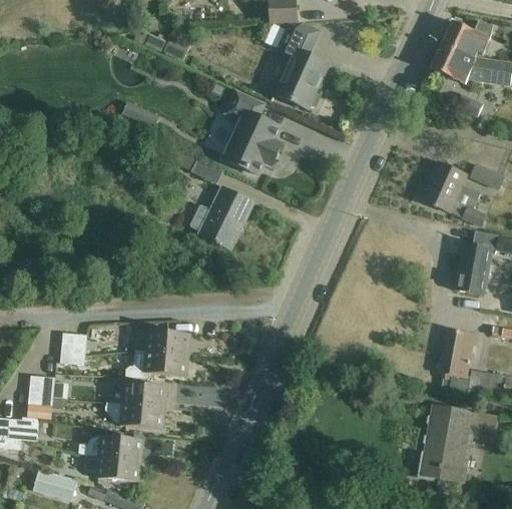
[(269,23),(288,22),(297,21),(296,0),(268,0),(269,23)]
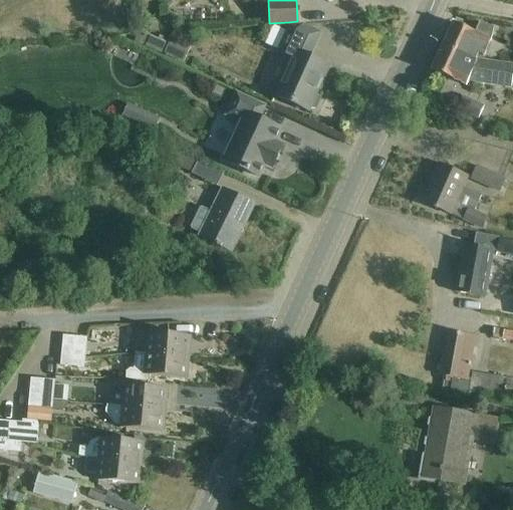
[(216,5),(200,5),(200,20),(216,21),(216,5)]
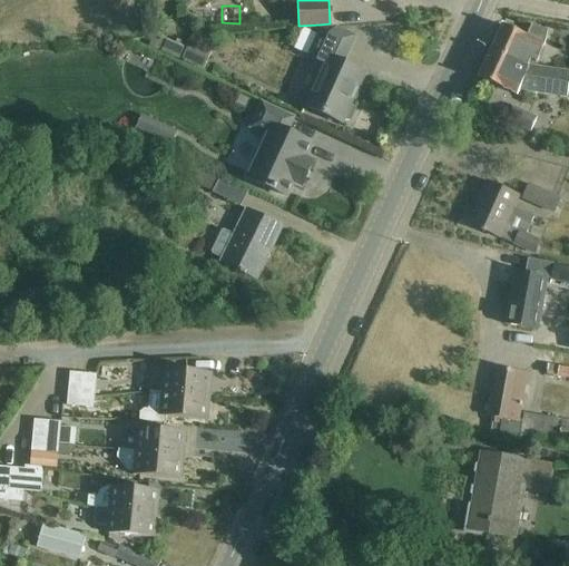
[(176,21),(165,21),(166,32),(176,32),(176,21)]
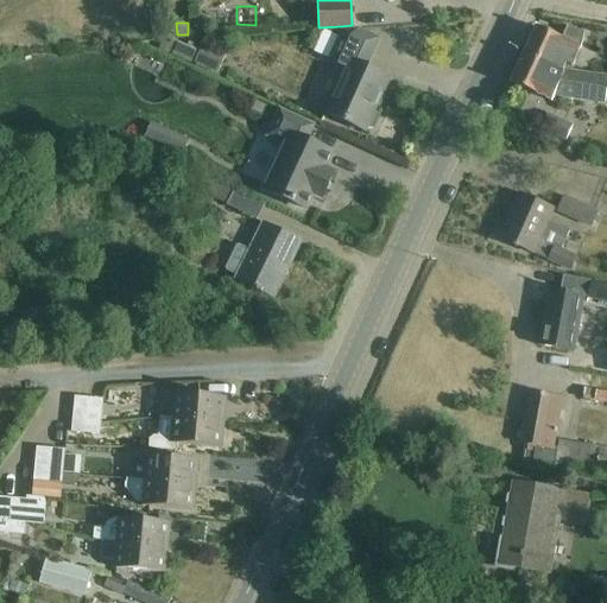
[(524,50),(563,65),(571,67),(580,44),(583,30),(567,23),(561,36),(536,24),(524,50)]
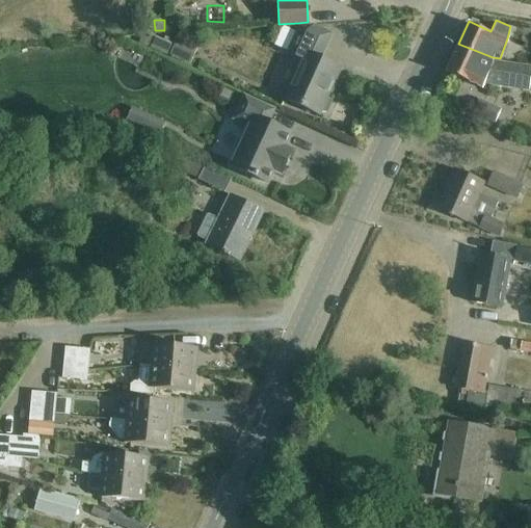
[(311,22),(308,22),(298,23),(285,50),(300,57),(283,97),(319,112),(320,109),(326,110),(332,100),(326,96),(341,66),(320,56),(330,31),(311,22)]
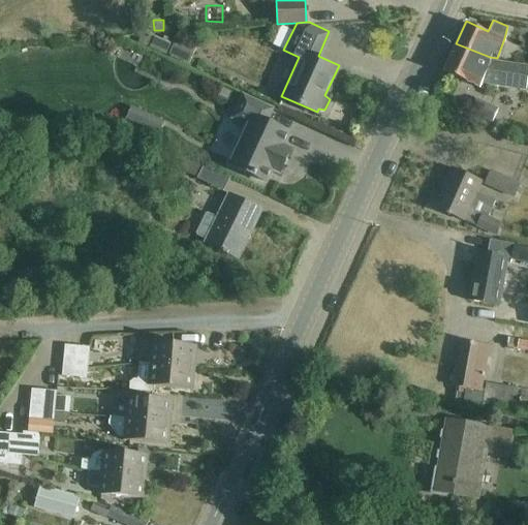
[(171,41),(154,33),(149,44),(165,53),(171,41)]
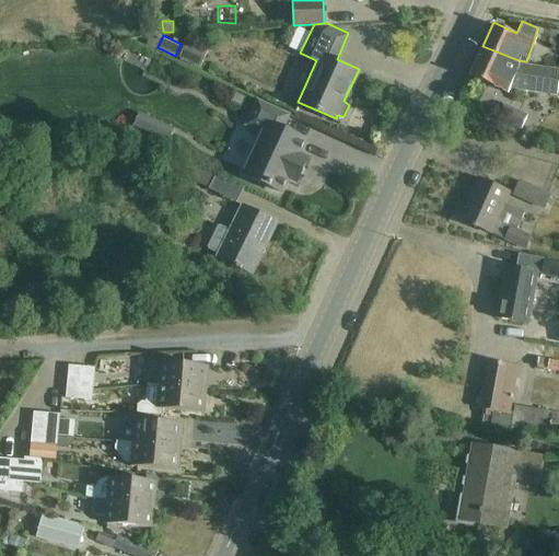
[(208,46),(186,37),(178,55),(199,65),(208,46)]
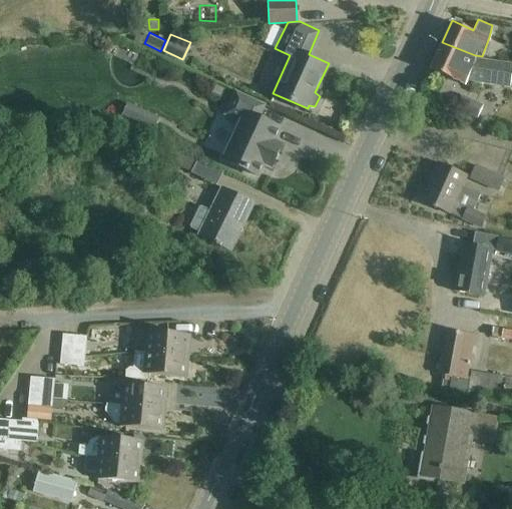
[(511,70),(511,61),(482,56),(475,55),(442,42),(430,68),(465,83),(467,79),(510,84),(511,70)]
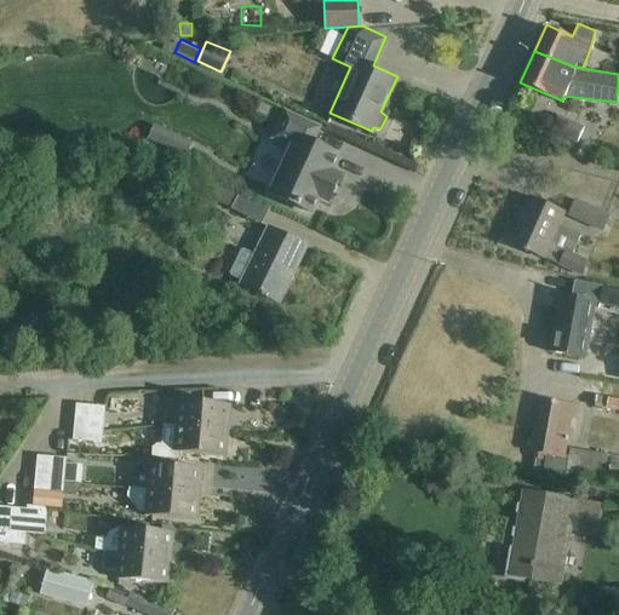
[(267,116),(271,105),(259,101),(254,111),(267,116)]
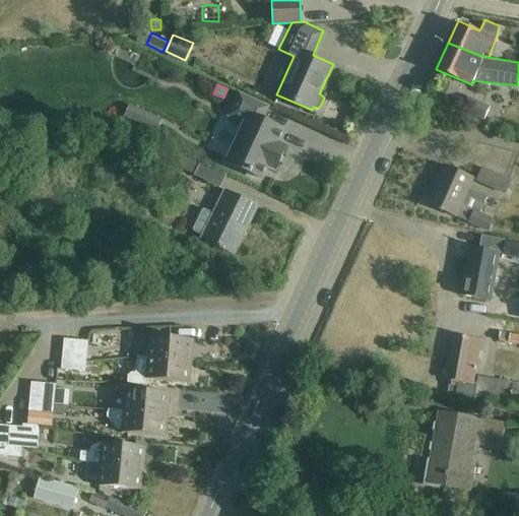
[(242,121),(224,159),(261,177),(267,165),(274,168),(285,144),(278,140),(283,128),(261,118),(268,105),(239,90),(228,114),(242,121)]
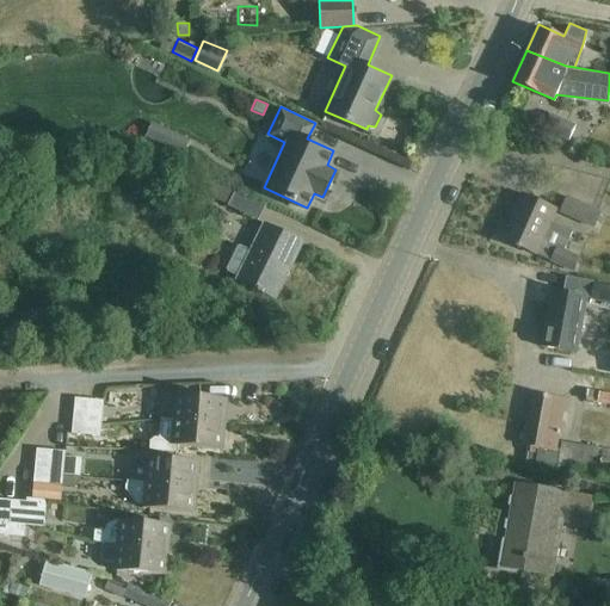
[(574,122),(552,110),(542,128),(565,140),(574,122)]
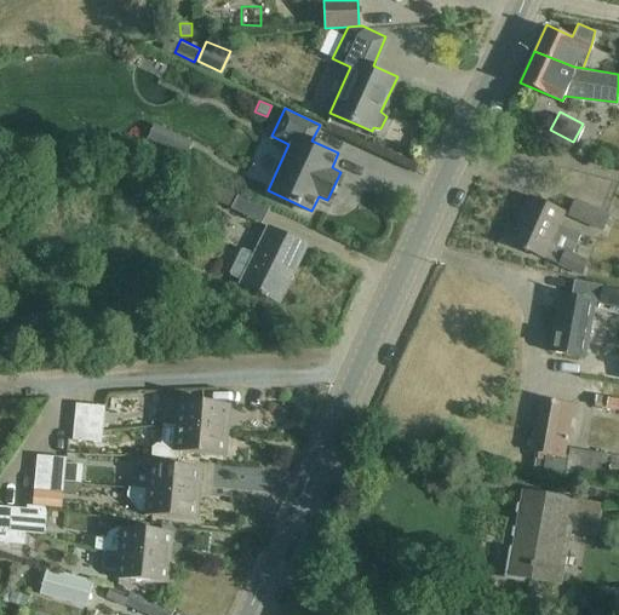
[(268,207),(241,194),(238,191),(230,206),(239,211),(261,222),(268,207)]
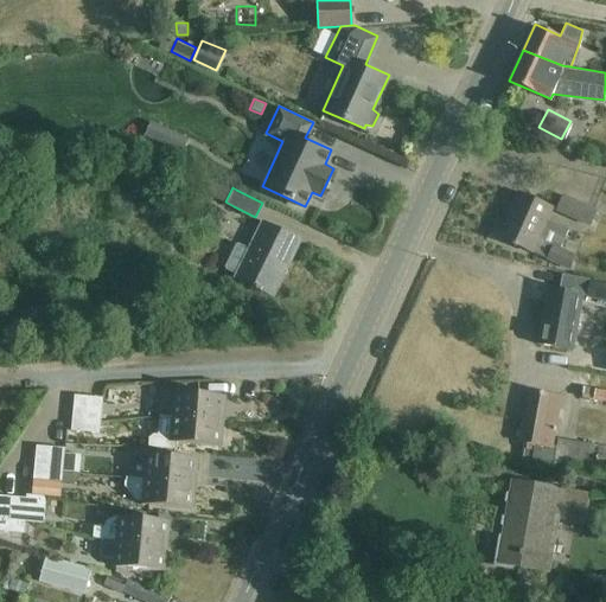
[(567,229),(562,228),(544,219),(550,205),(517,190),(511,204),(515,206),(501,236),(568,267),(575,253),(559,245),(567,229)]
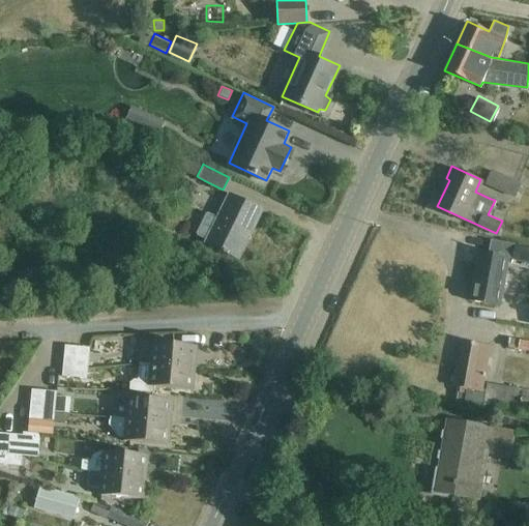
[(520,182),(520,181),(492,169),(485,183),(510,194),(513,195),(520,182)]
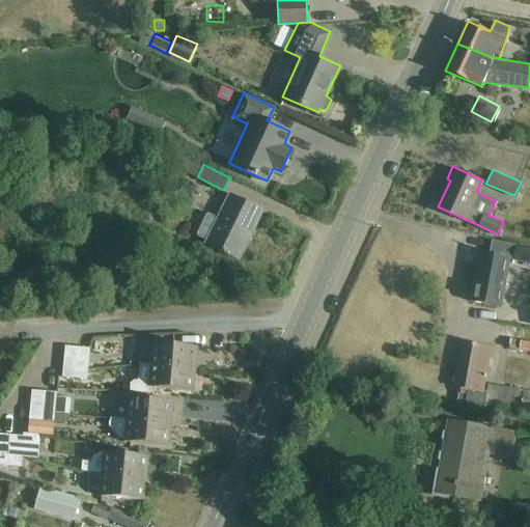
[(172,171),(164,185),(173,190),(180,176),(172,171)]
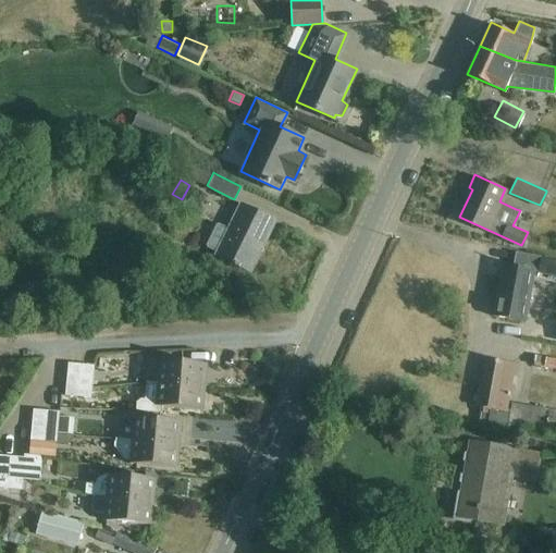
[(215,254),(231,260),(250,270),(274,219),(239,201),(227,226),(217,221),(205,243),(217,249),(215,254)]
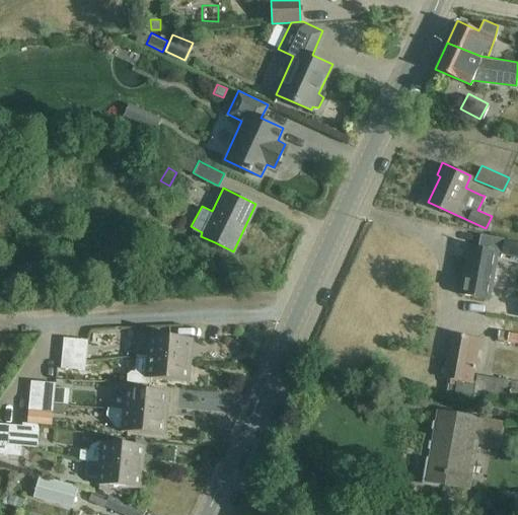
[(517,241),(504,238),(501,251),(509,253),(517,254),(517,241)]
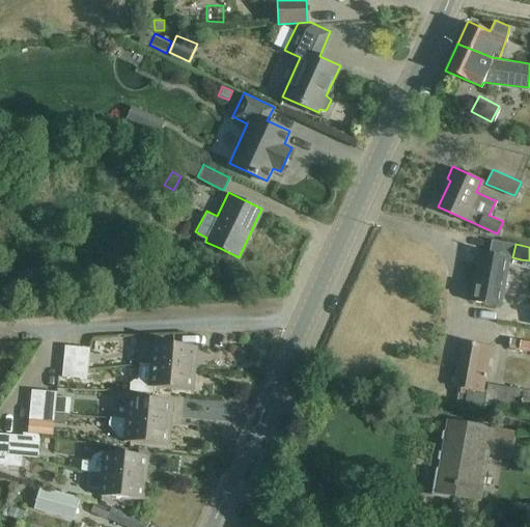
[(469,299),(490,303),(500,304),(508,257),(508,256),(489,253),(478,251),(469,299)]
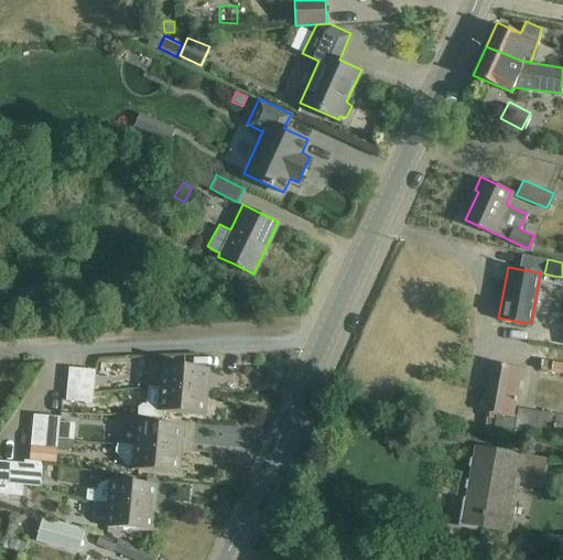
[(137,288),(125,298),(133,308),(145,299),(137,288)]
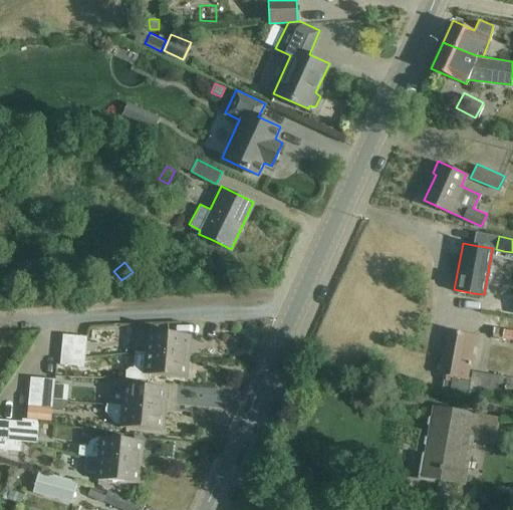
[(81,264),(82,274),(92,273),(92,264),(81,264)]
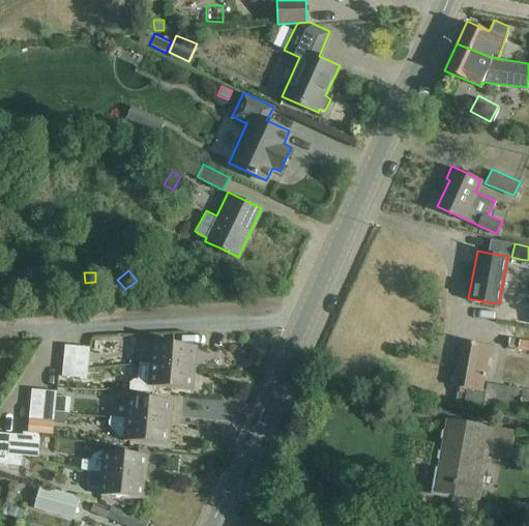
[(118,284),(111,276),(105,283),(112,290),(118,284)]
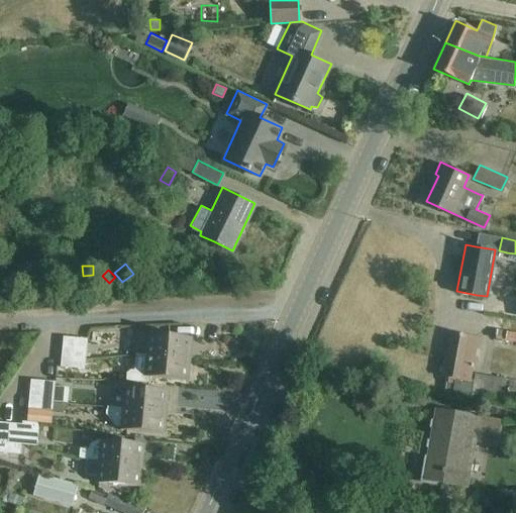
[(501,302),(500,309),(511,310),(512,303),(501,302)]
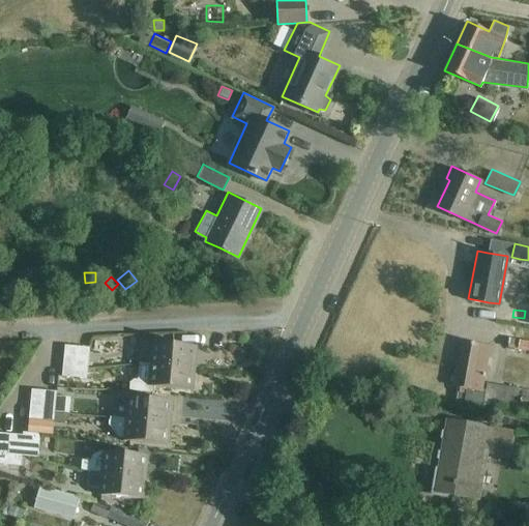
[(509,334),(507,347),(528,350),(528,338),(524,338),(509,334)]
